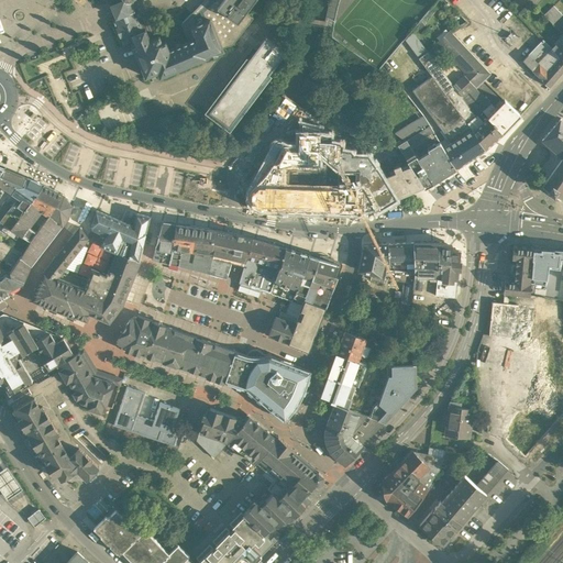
[(236,22),(218,8),(222,0),(205,0),(181,24),(188,42),(194,40),(189,28),(209,20),(221,50),(232,45),(252,19),(244,12),(236,22)]
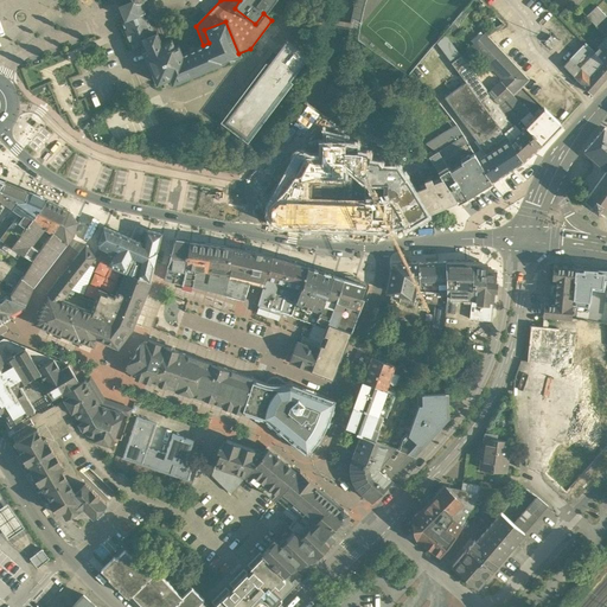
[(240,0),(235,8),(255,24),(263,13),(273,0),(240,0)]
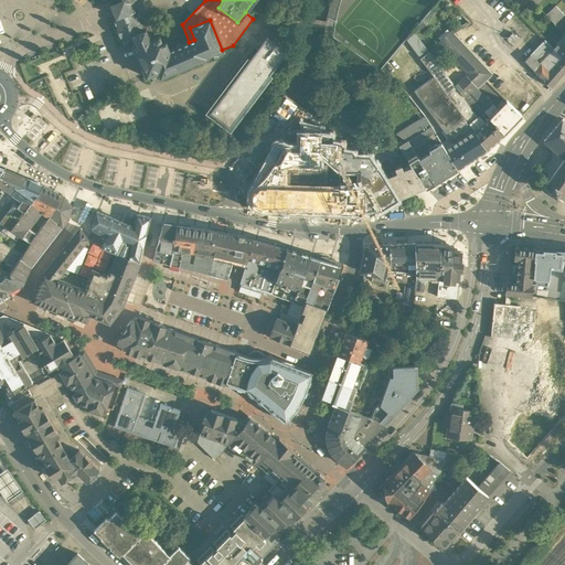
[(130,2),(121,1),(110,6),(116,18),(113,20),(116,28),(116,29),(119,39),(120,39),(124,46),(131,43),(134,42),(131,36),(142,31),(130,2)]
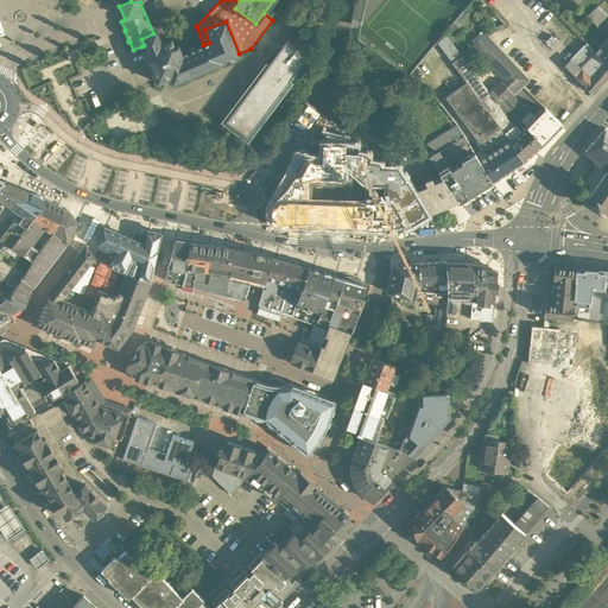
[(607,17),(597,7),(587,17),(596,26),(607,17)]
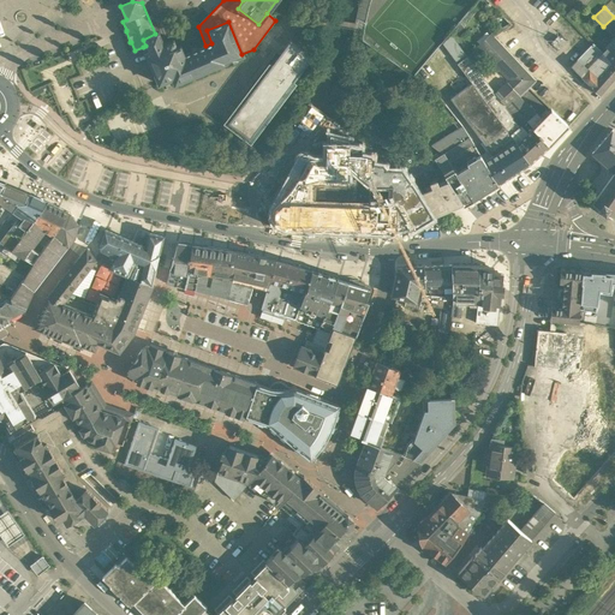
[(155,34),(143,40),(145,46),(143,47),(143,49),(143,51),(144,52),(157,85),(172,79),(174,85),(243,57),(242,54),(228,22),(207,30),(212,43),(206,46),(198,48),(196,48),(191,49),(190,52),(184,55),(180,46),(177,48),(173,40),(163,45),(159,33),(155,34)]
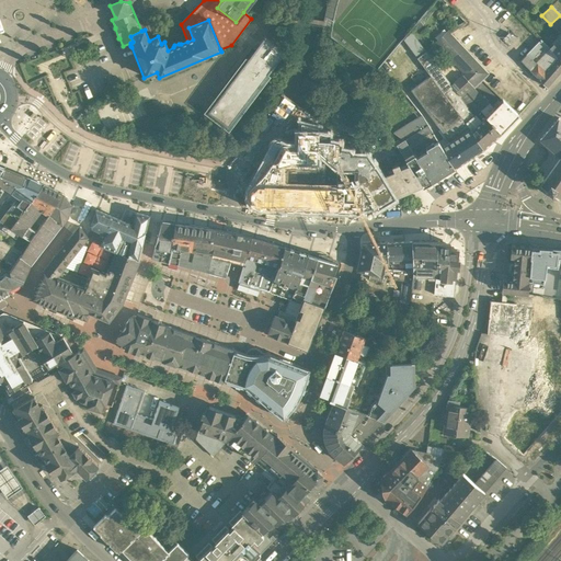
[(419,22),(410,32),(414,36),(422,26),(419,22)]
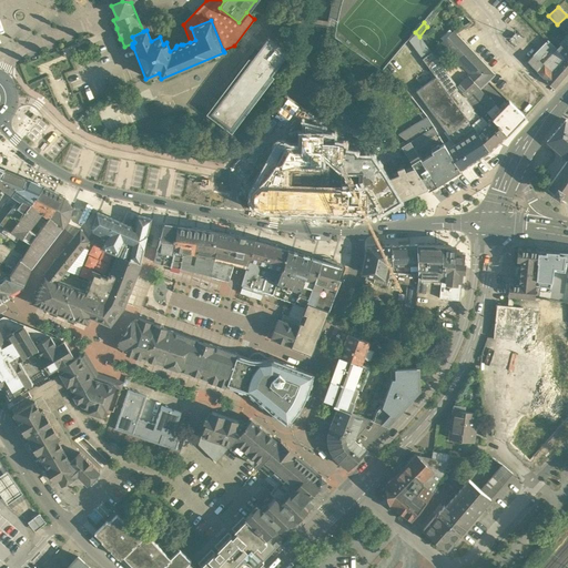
[(544,29),(540,33),(547,40),(556,49),(559,44),(544,29)]
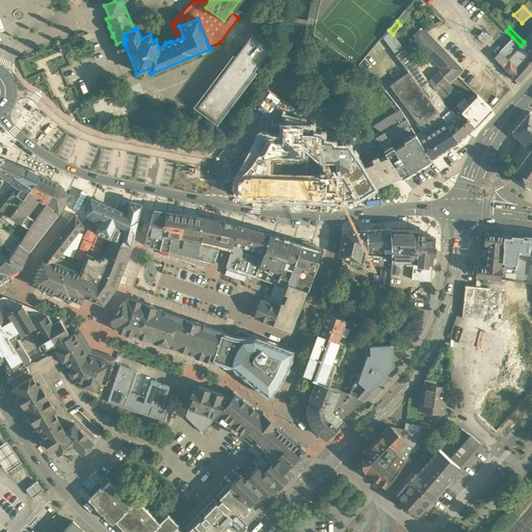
[(495,37),(504,47),(512,37),(506,31),(504,29),(495,37)]
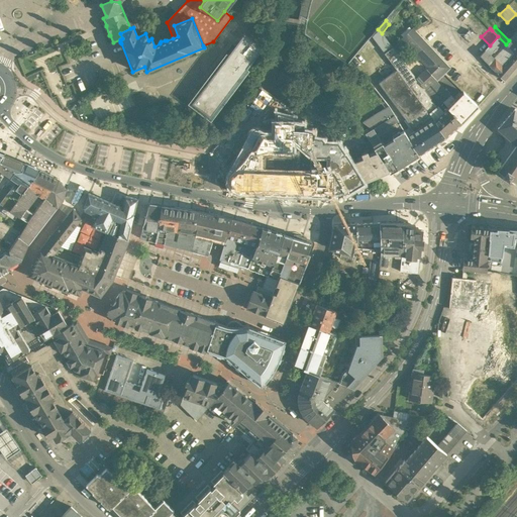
[(382,33),(378,29),(372,37),(384,54),(392,47),(382,33)]
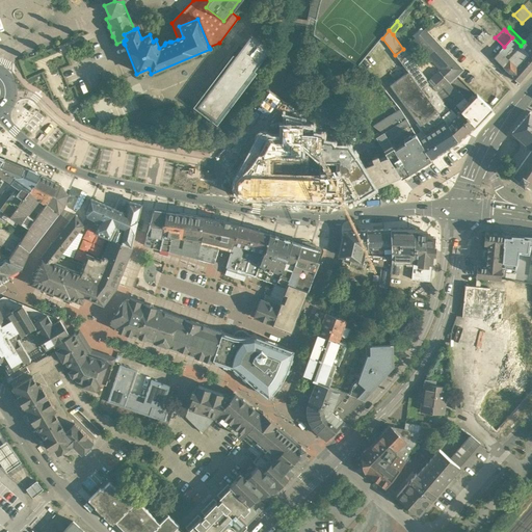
[(449,55),(427,32),(416,42),(439,65),(449,55)]
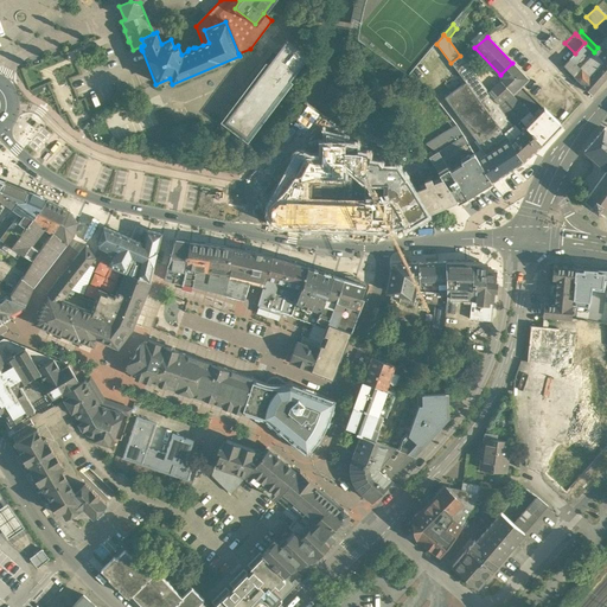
[(287,39),(225,121),(248,138),(310,56),(287,39)]
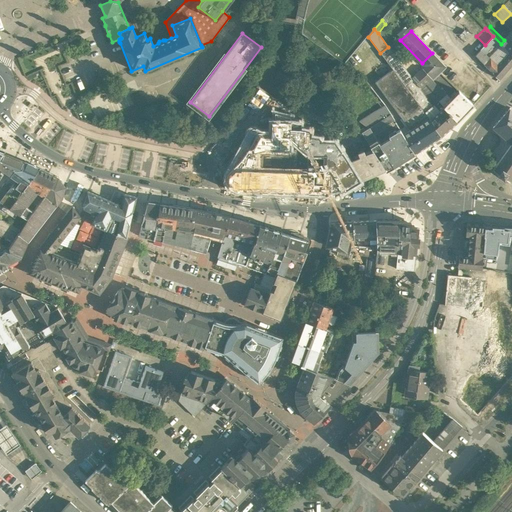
[(485,45),(475,55),(483,64),(490,58),(502,45),(501,44),(493,36),(485,45)]
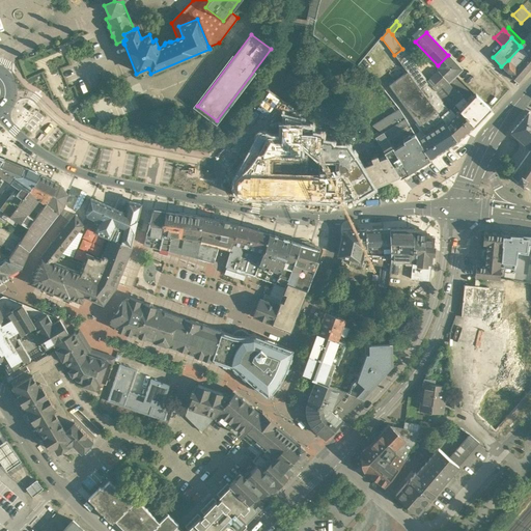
[(530,40),(526,45),(523,42),(520,46),(521,47),(530,56),(530,40)]
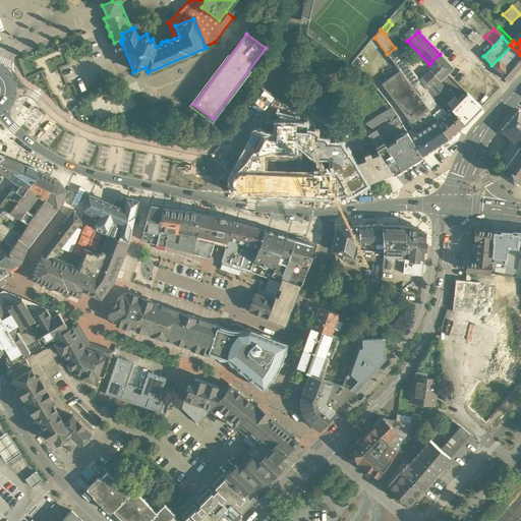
[(418,79),(395,48),(387,54),(400,70),(432,114),(440,108),(426,91),(418,79)]
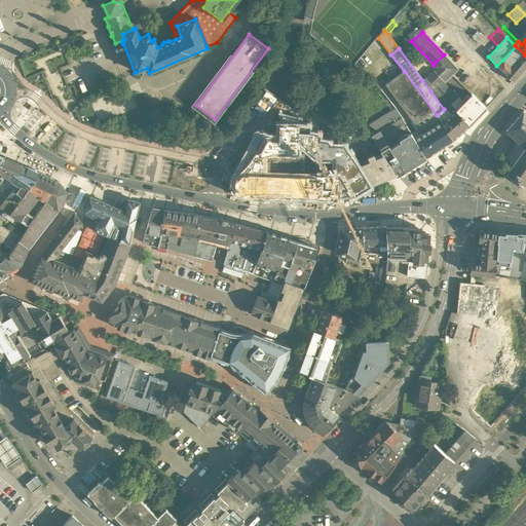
[(511,67),(503,60),(496,66),(512,81),(525,65),(525,55),(523,53),(511,67)]
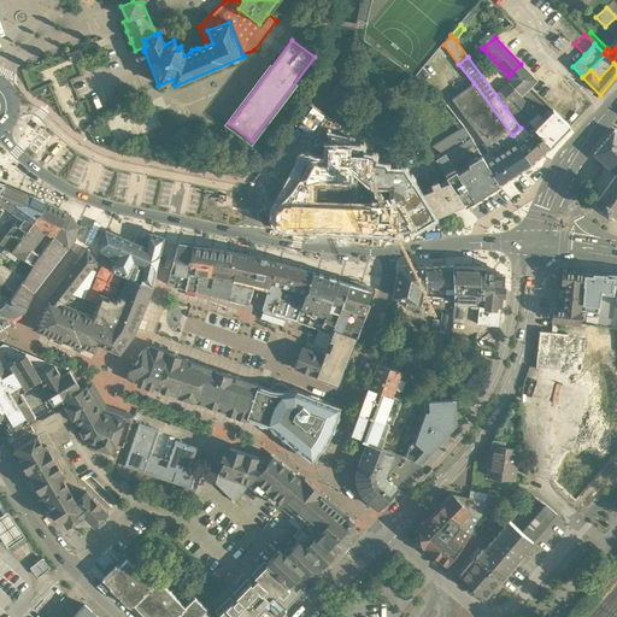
[(538,82),(521,64),(509,76),(512,80),(509,83),(519,95),(522,98),(538,82)]
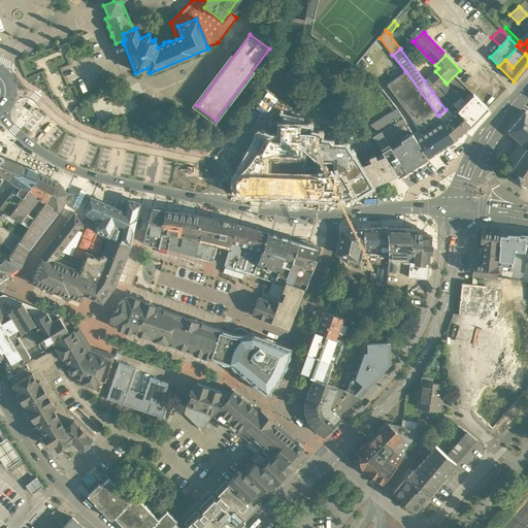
[(438,116),(405,71),(387,86),(423,134),(442,122),(438,116)]
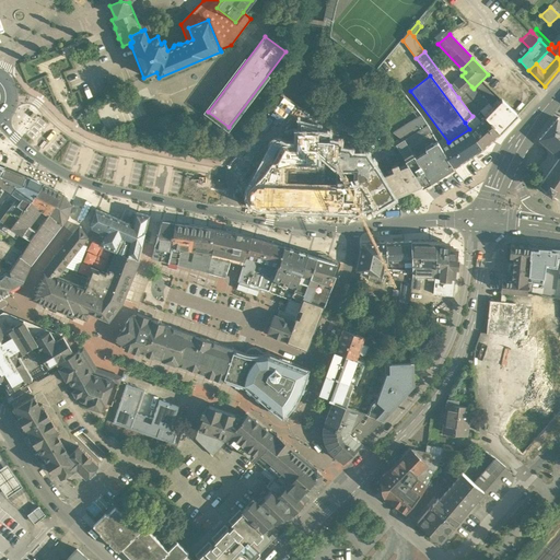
[(471,86),(462,76),(450,85),(458,97),(471,86)]
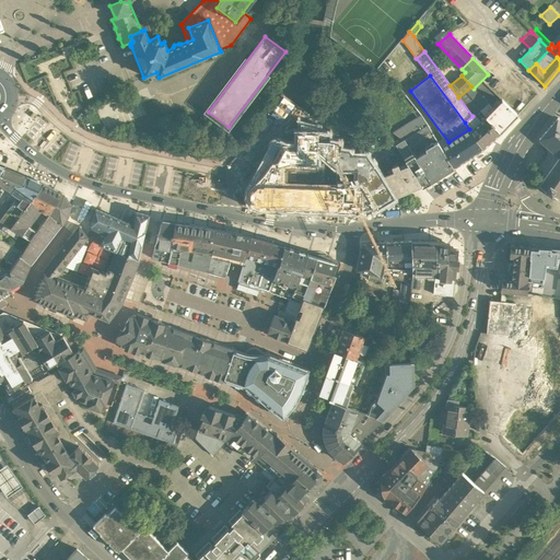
[(474,89),(471,86),(458,97),(473,116),(479,111),(488,104),(474,89)]
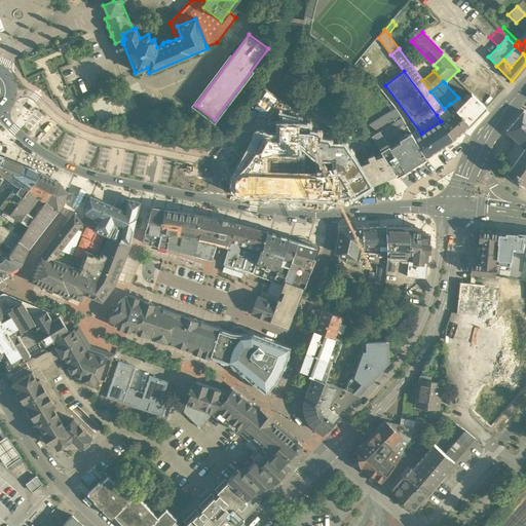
[(486,108),(471,94),(463,102),(455,110),(470,125),(486,108)]
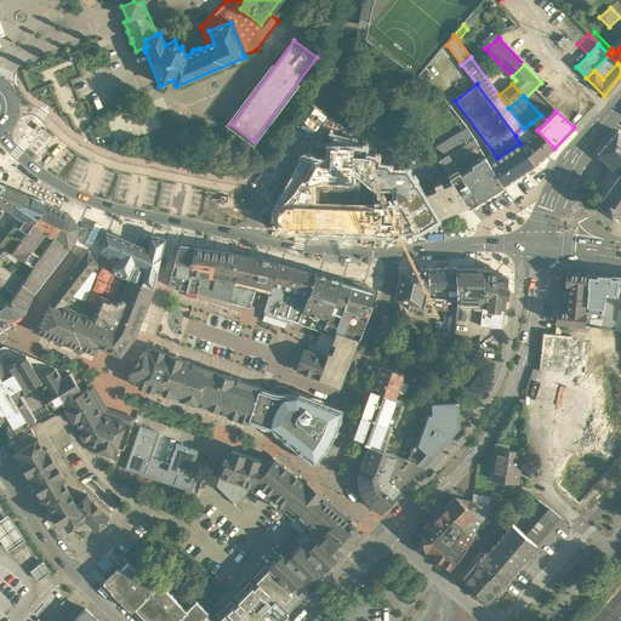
[(541,115),(531,123),(537,130),(547,120),(541,115)]
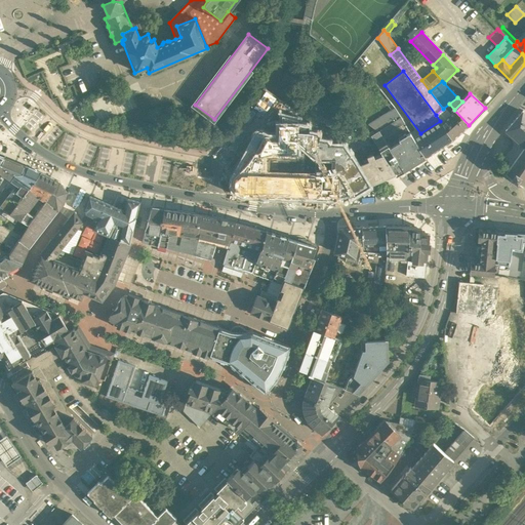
[(443,109),(436,115),(439,120),(440,121),(441,123),(454,110),(449,104),(443,109)]
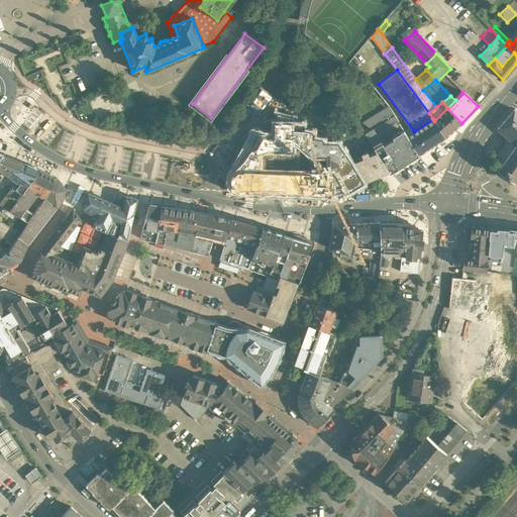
[(389,107),(363,123),(372,130),(373,129),(394,116),(389,107)]
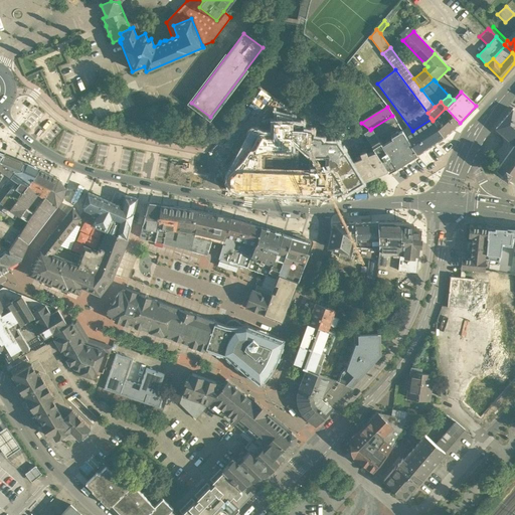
[(460,123),(446,108),(433,121),(444,137),(460,123)]
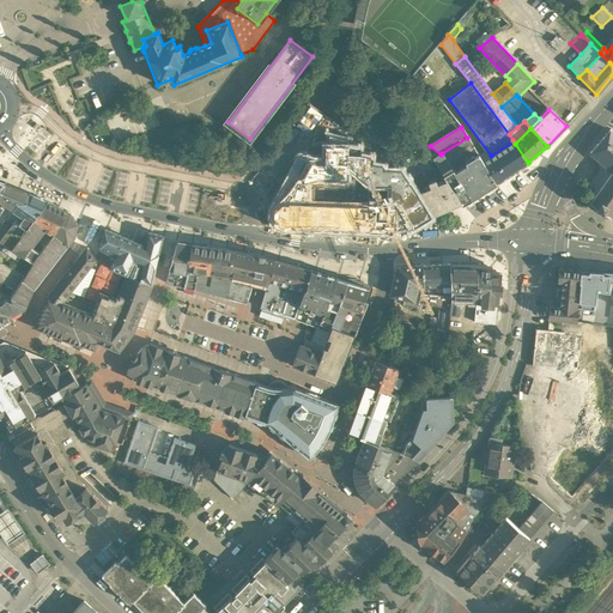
[(612,134),(610,132),(593,150),(612,165),(612,167),(612,134)]
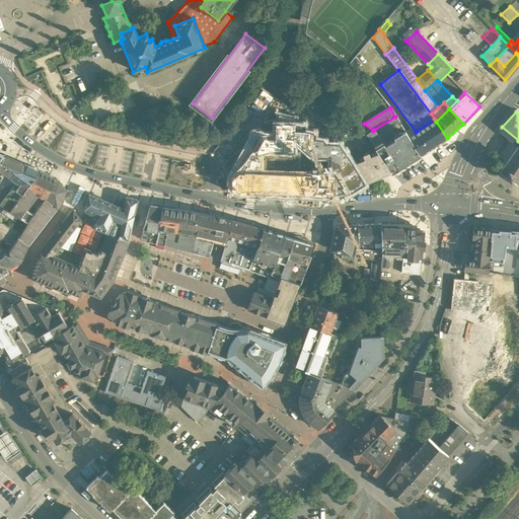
[(292,118),(278,114),(277,135),(288,135),(293,139),(294,119),(293,119),(292,118)]
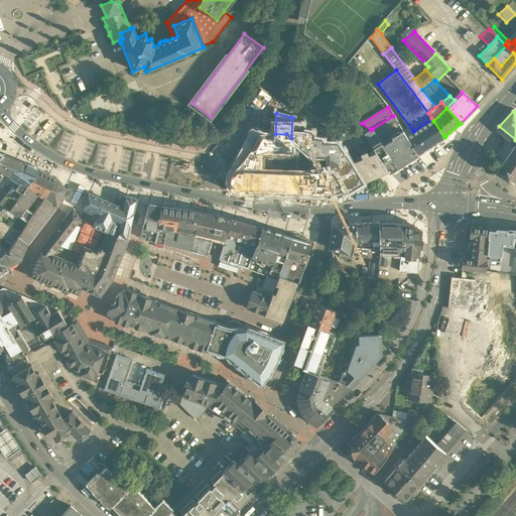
[(402,130),(393,116),(372,129),(381,143),(382,145),(393,139),(392,137),(402,130)]
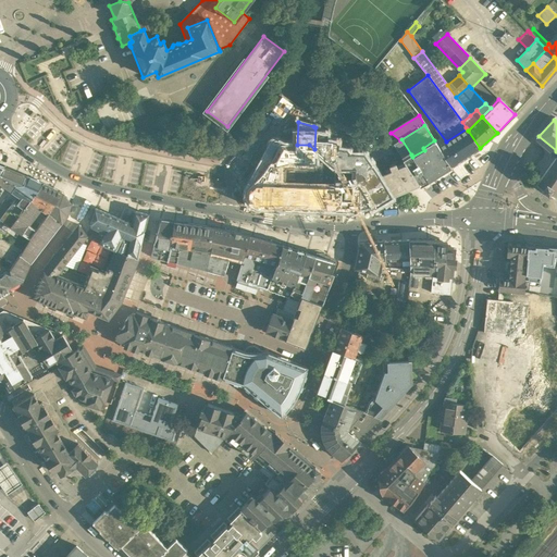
[(392,196),(381,177),(379,175),(373,165),(371,163),(372,163),(363,152),(348,152),(348,151),(348,149),(347,148),(346,148),(338,147),(338,145),(337,143),(336,141),(335,140),(327,139),(327,137),(327,136),(326,135),(325,134),(324,133),(317,132),(317,131),(317,130),(317,128),(316,127),(314,149),(309,145),(297,145),(271,144),(271,159),(262,159),(262,173),(254,173),(254,177),(254,189),(245,189),(245,206),(353,209),(370,203),(392,196)]
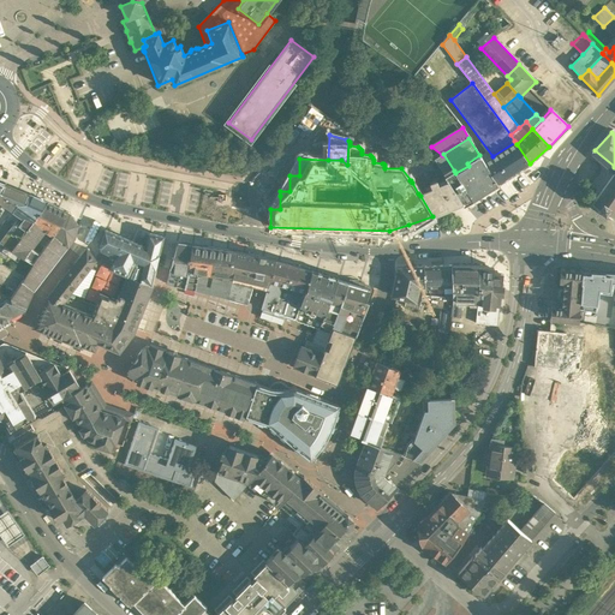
[(493,156),(484,162),(497,184),(530,163),(515,142),(493,156)]
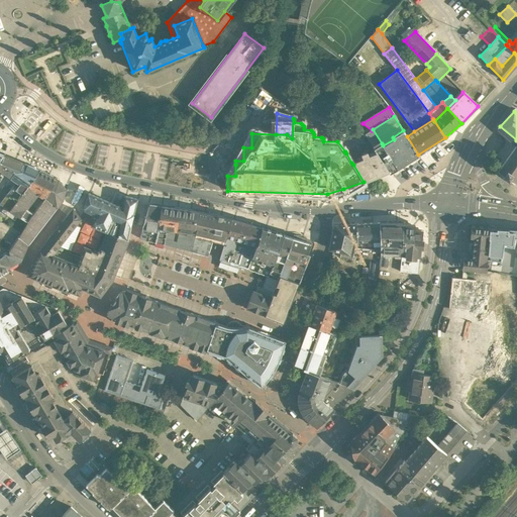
[(516,139),(500,126),(498,129),(514,142),(516,139)]
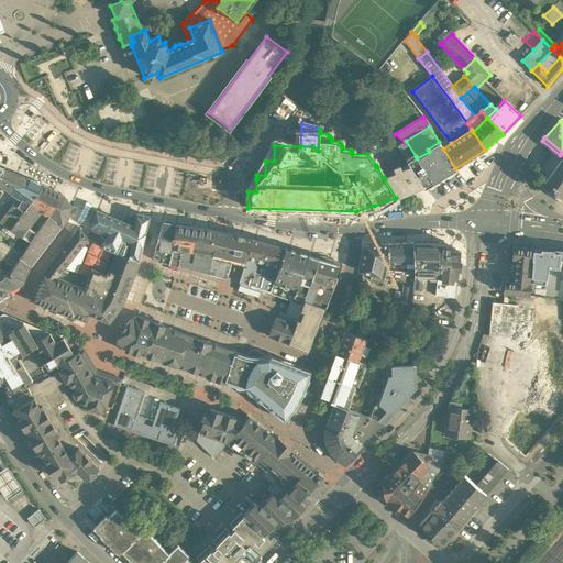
[(416,156),(406,141),(405,142),(400,144),(398,146),(407,161),(416,156)]
